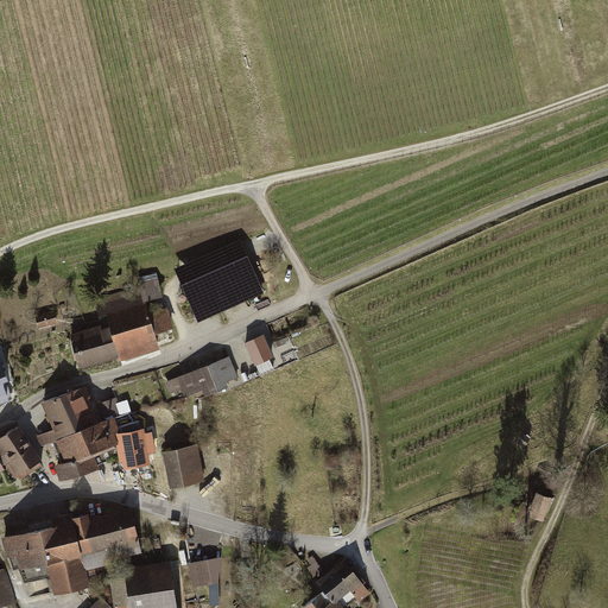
[(248,254),(185,280),(201,320),(265,293),(248,254)]
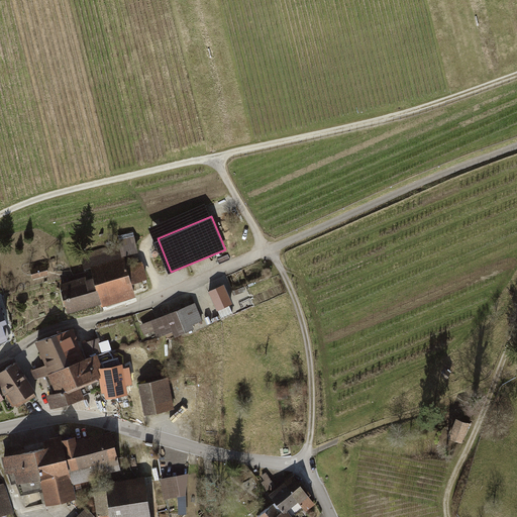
[(132,231),(116,235),(123,259),(139,253),(132,231)]
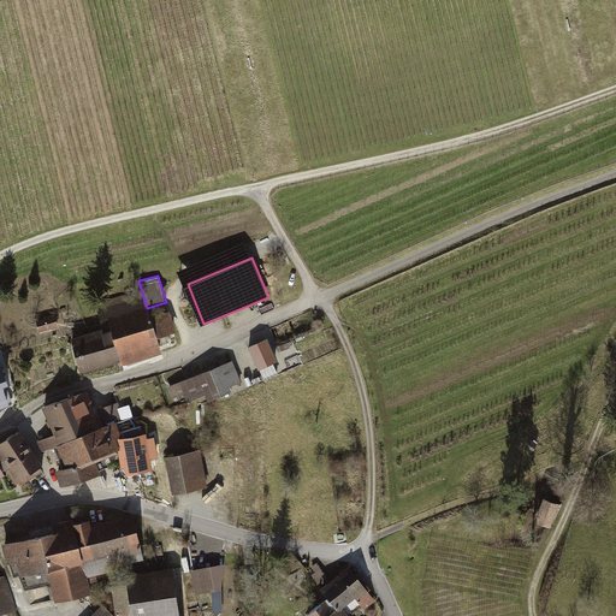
[(111,330),(70,341),(81,375),(161,354),(147,308),(141,292),(104,302),(111,330)]
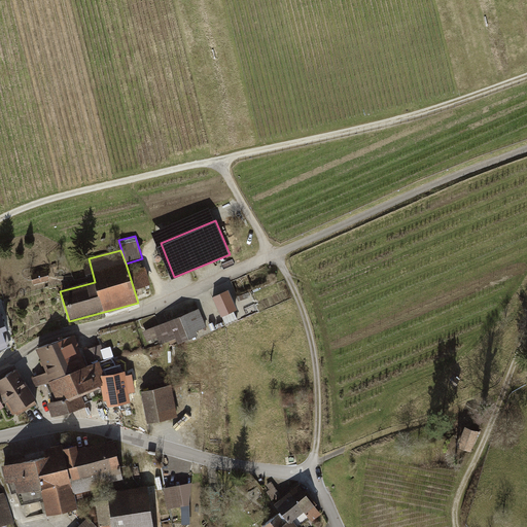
[(146,265),(130,271),(136,289),(153,283),(146,265)]
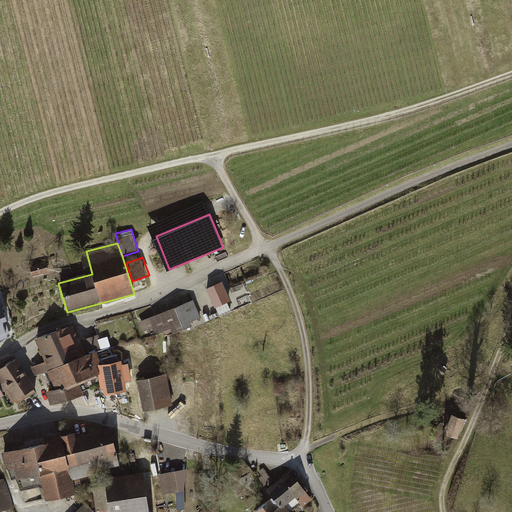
[(48,274),(44,261),(31,265),(33,277),(48,274)]
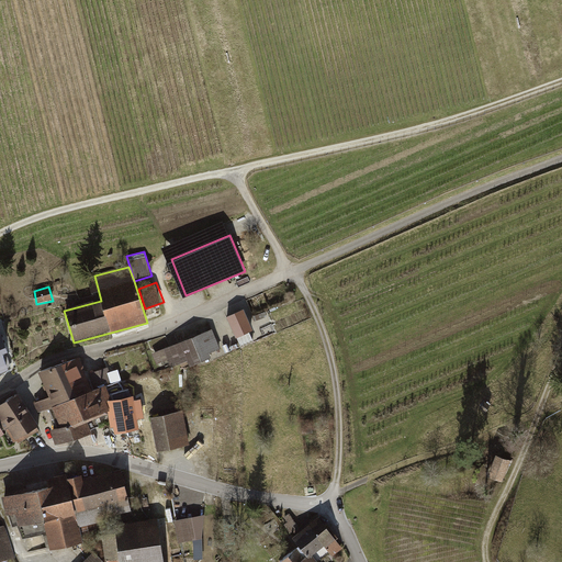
[(254,332),(245,311),(228,318),(237,338),(254,332)]
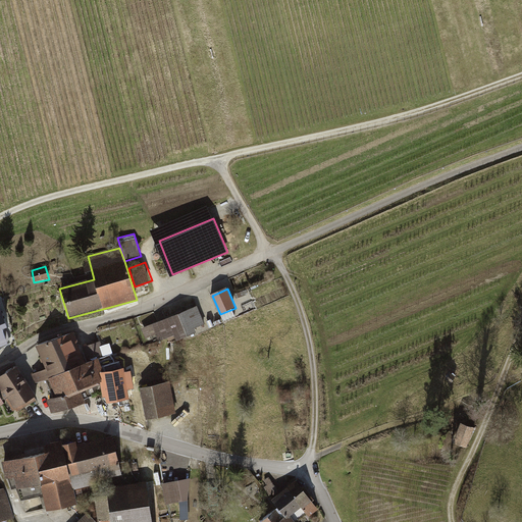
[(0,301),(0,343),(9,341),(3,323),(7,321),(0,301)]
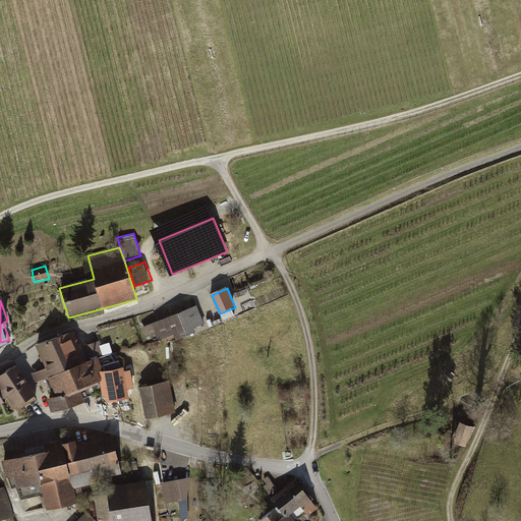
[(197,304),(139,329),(145,340),(159,334),(164,345),(207,327),(197,304)]
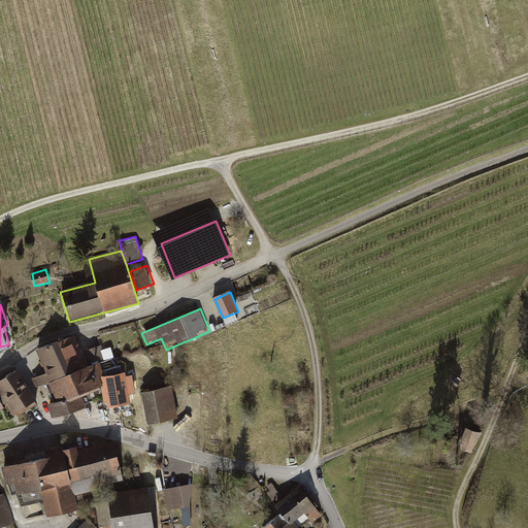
[(76,340),(37,353),(45,374),(33,380),(37,388),(48,384),(56,403),(50,404),(53,418),(87,409),(84,394),(94,391),(125,383),(117,360),(86,368),(76,340)]
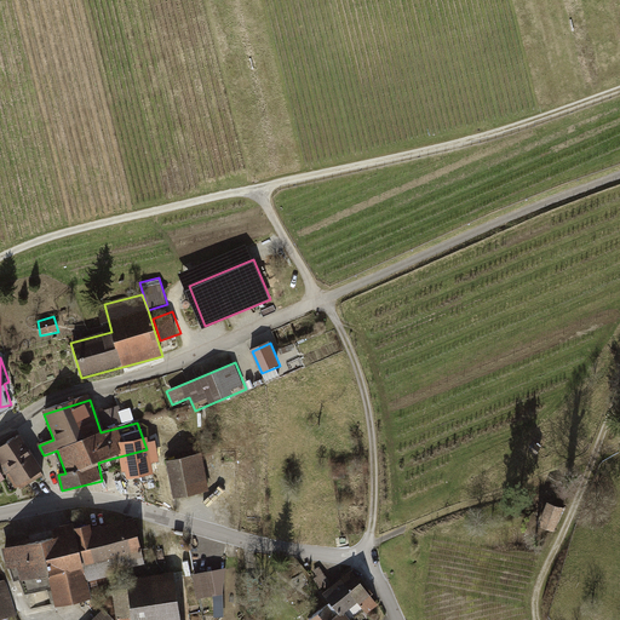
[(21,436),(0,448),(0,464),(16,489),(44,472),(21,436)]
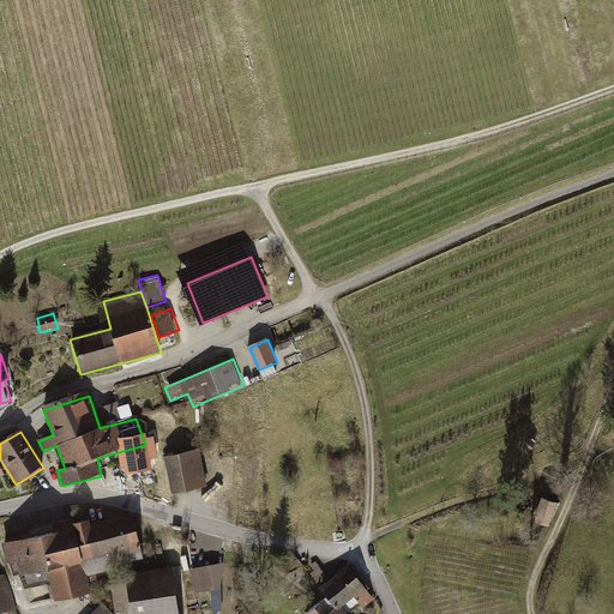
[(202,451),(166,457),(173,495),(209,488),(202,451)]
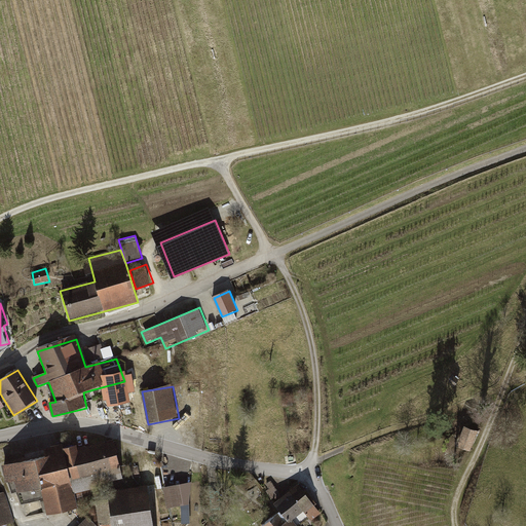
[(477,430),(461,425),(455,445),(471,450),(477,430)]
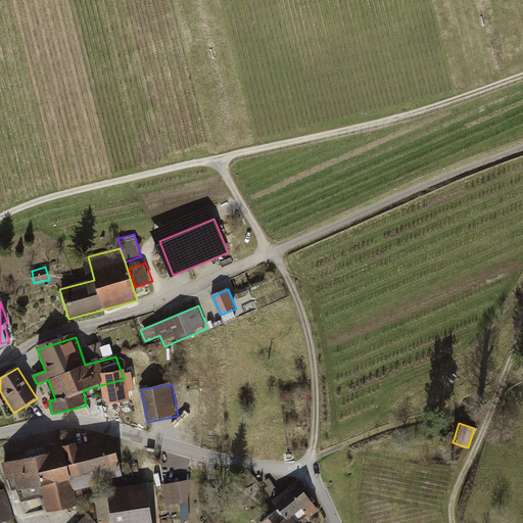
[(122,479),(113,437),(97,440),(63,447),(62,442),(44,446),(45,454),(3,462),(7,481),(16,479),(18,488),(41,483),(47,511),(77,505),(74,489),(122,479)]
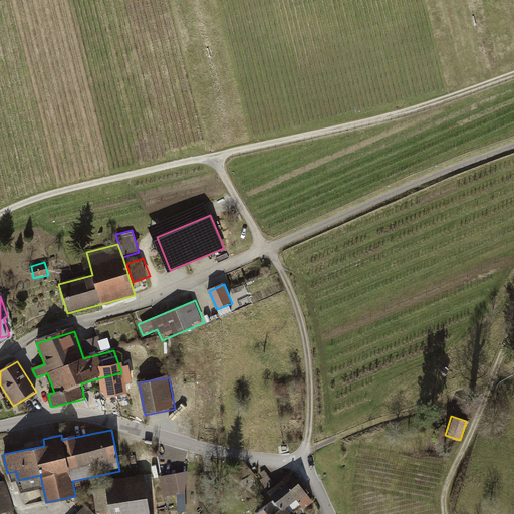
[(307,490),(292,469),(268,486),(276,497),(284,507),(307,490)]
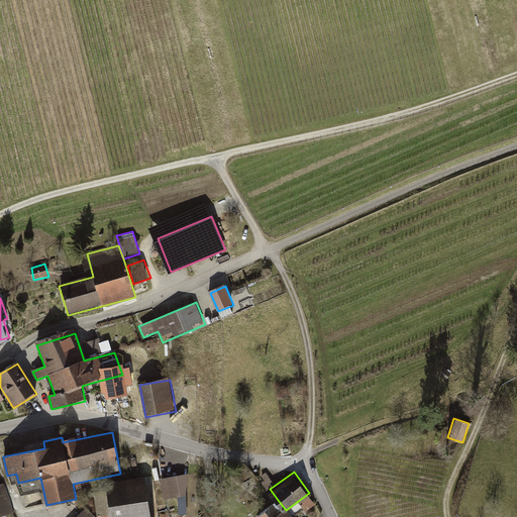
[(150,516),(144,477),(105,483),(110,516),(150,516)]
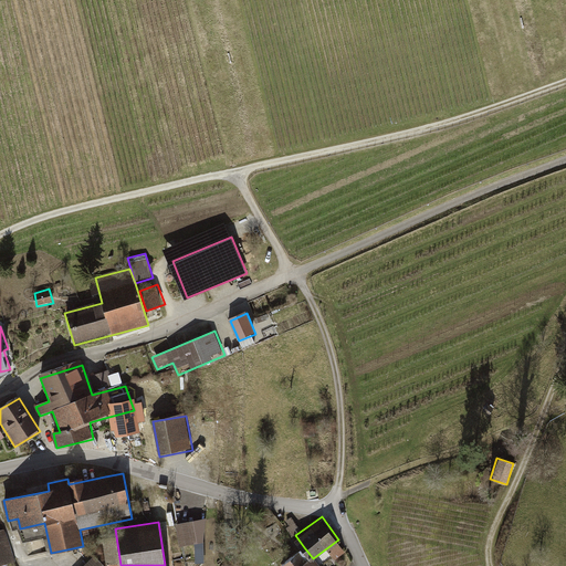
[(198,545),(194,522),(177,524),(182,548),(198,545)]
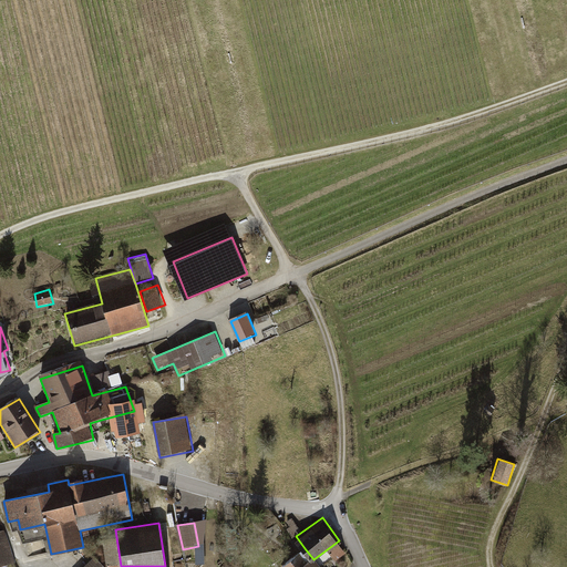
[(0,565),(16,562),(4,533),(0,533),(0,565)]
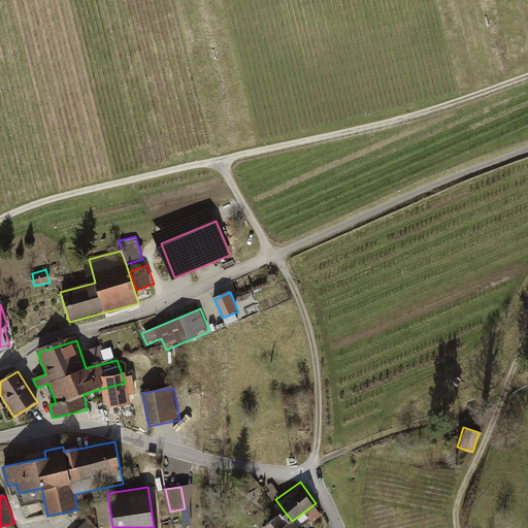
[(284,510),(261,527),(262,527),(296,527),(292,521),(284,510)]
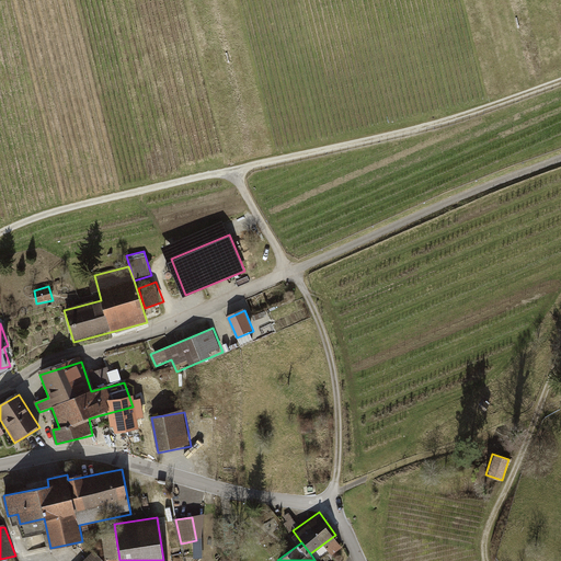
[(103,560),(92,550),(81,560),(103,560)]
